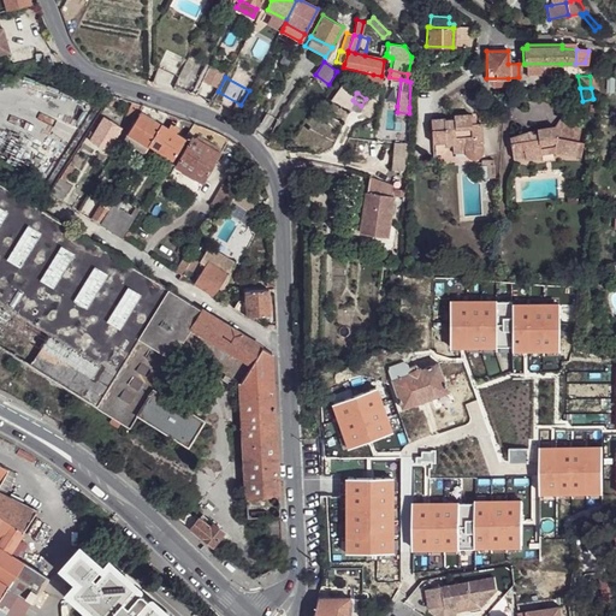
[(140,104),(131,101),(125,114),(134,117),(140,104)]
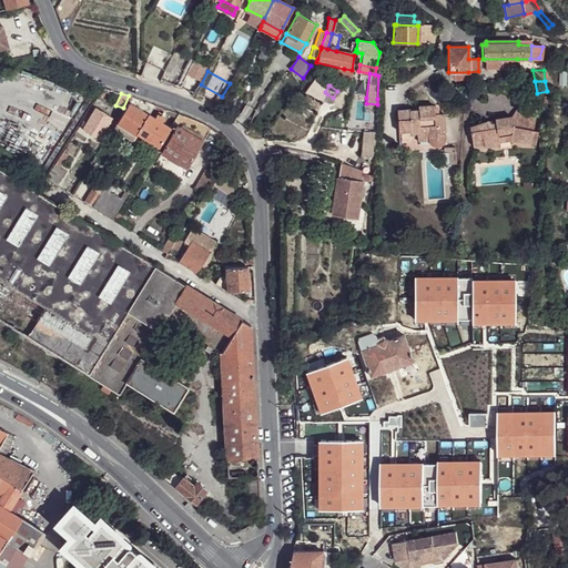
[(117,124),(135,135),(137,134),(148,115),(154,105),(133,97),(117,124)]
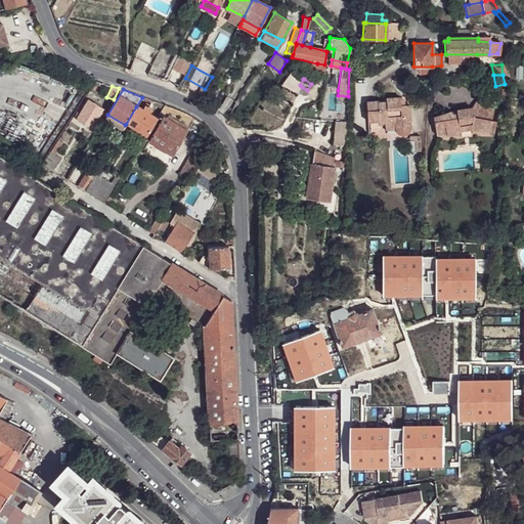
[(365,98),(366,121),(379,119),(379,122),(384,122),(385,128),(393,128),(394,129),(396,132),(400,134),(404,134),(407,132),(410,128),(409,124),(408,103),(403,103),(399,104),(399,97),(399,94),(385,95),(385,98),(377,99),(376,98),(365,98)]
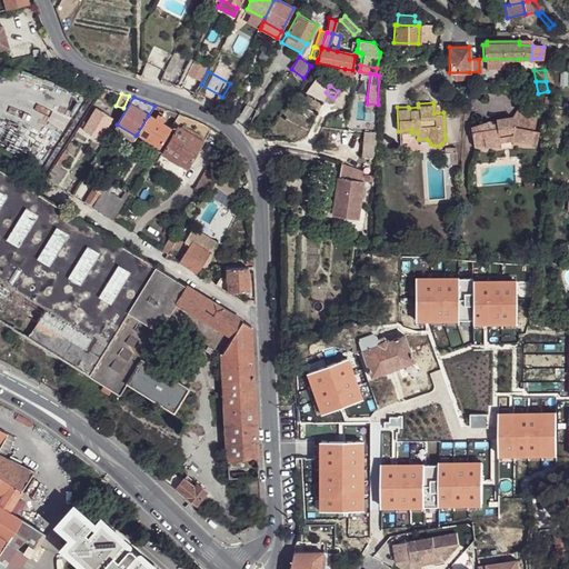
[(112,118),(96,108),(82,130),(99,140),(112,118)]
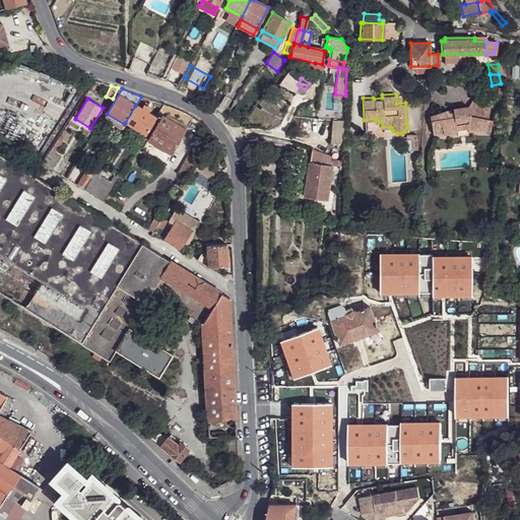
[(468,115),(486,118),(489,107),(470,99),(467,104),(468,115)]
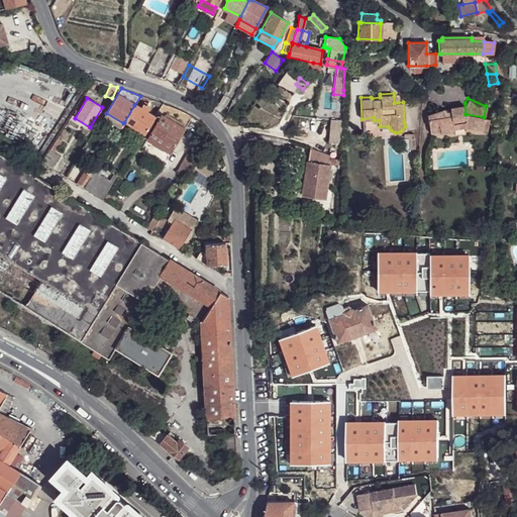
[(162,105),(150,101),(147,106),(158,113),(158,112),(162,105)]
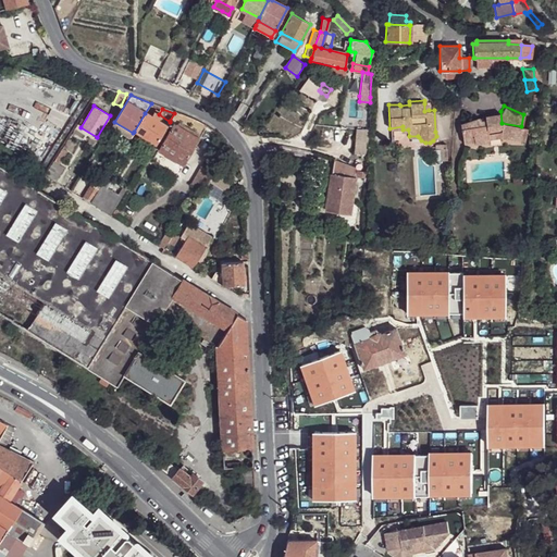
[(503,127),(502,123),(500,111),(484,114),(484,118),(485,128),(503,127)]
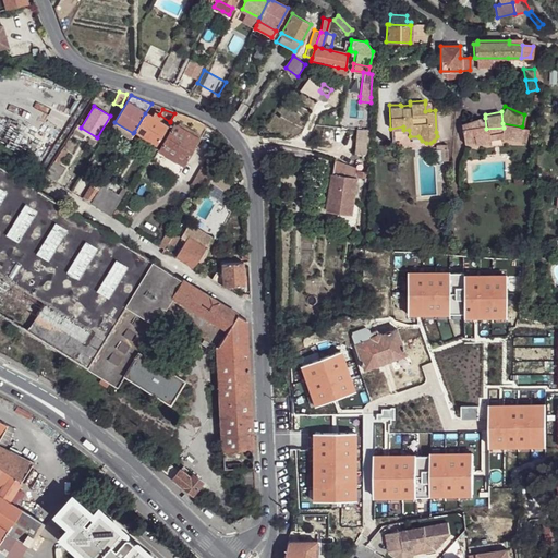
[(174,113),(170,121),(173,123),(198,137),(205,125),(199,122),(176,112),(174,113)]
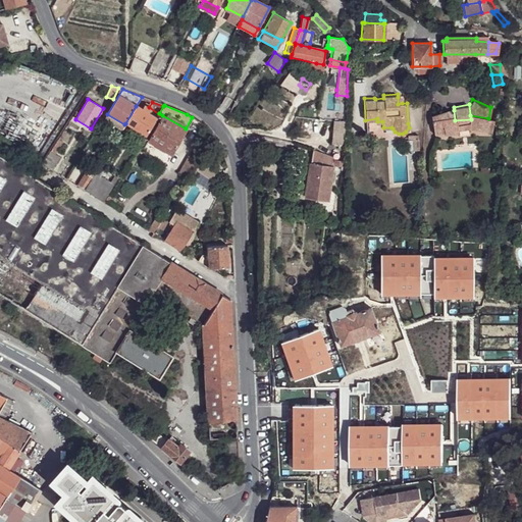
[(125,123),(146,136),(156,118),(147,113),(149,109),(146,106),(146,107),(143,106),(141,109),(136,106),(125,123)]
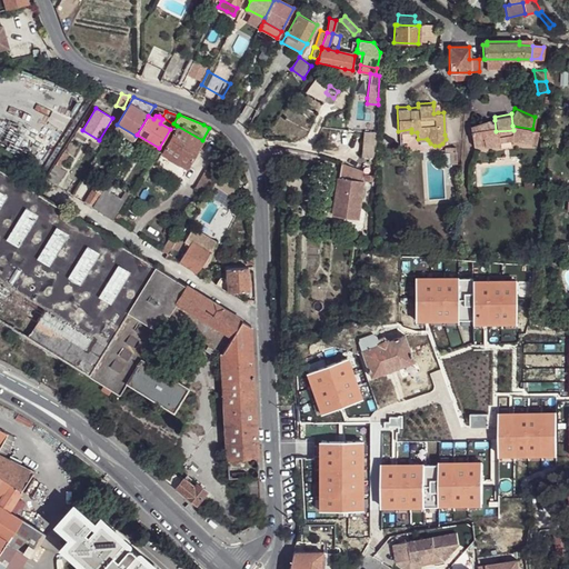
[(535,143),(538,130),(532,129),(512,126),(513,130),(496,131),(495,120),(489,121),(489,118),(469,125),(471,139),(482,137),(483,143),(485,146),(498,145),(499,141),(511,138),(535,143)]
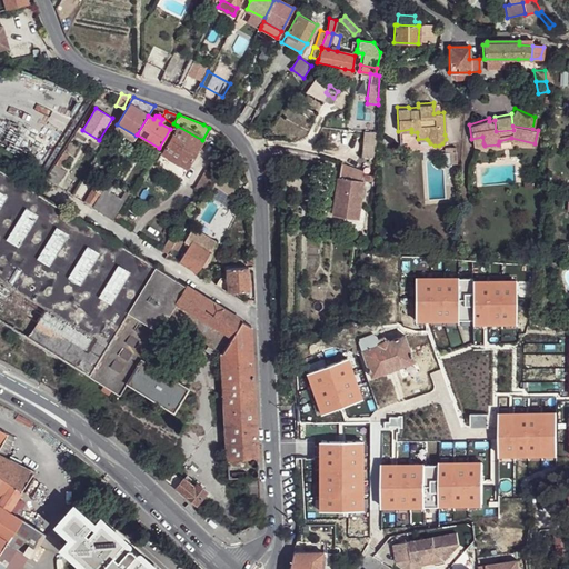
[(113,129),(133,141),(136,136),(117,125),(113,129)]
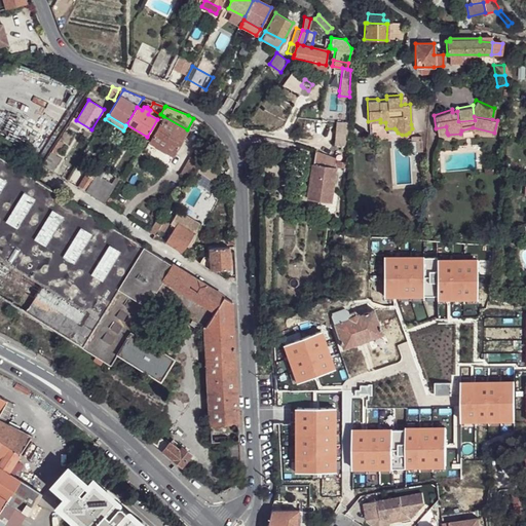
[(174,156),(187,129),(163,116),(149,143),(174,156)]
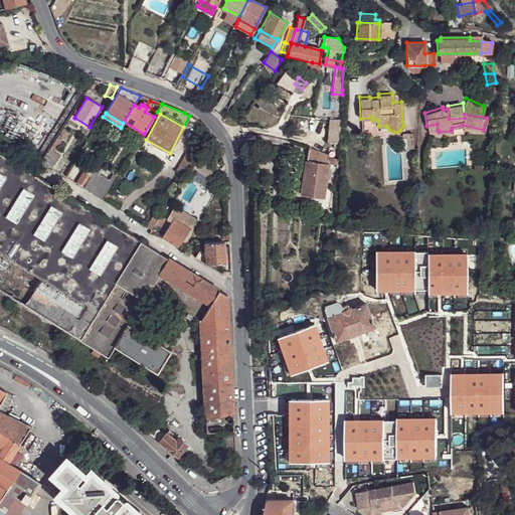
[(330,120),(326,142),(333,143),(340,143),(341,120),(330,120)]
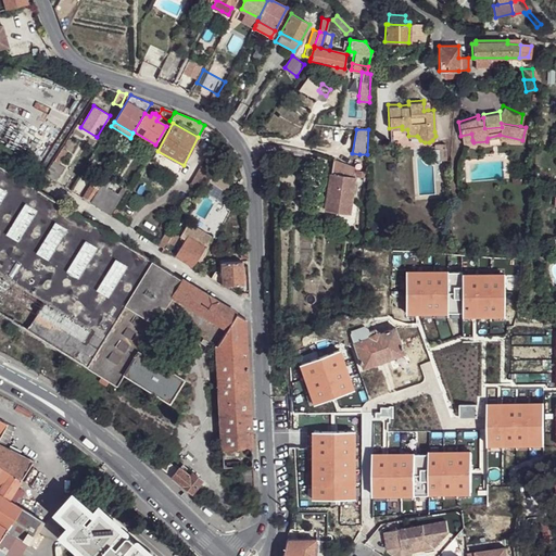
[(61,160),(57,156),(45,175),(54,180),(63,167),(59,164),(61,160)]
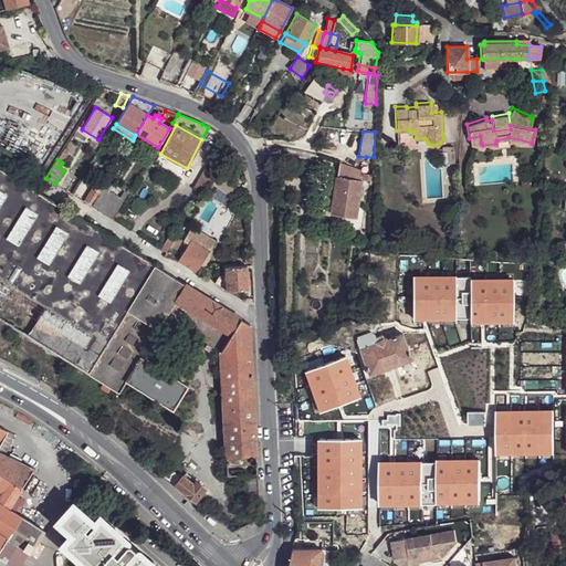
[(335,177),(359,181),(359,178),(360,173),(360,171),(338,163),(335,177)]
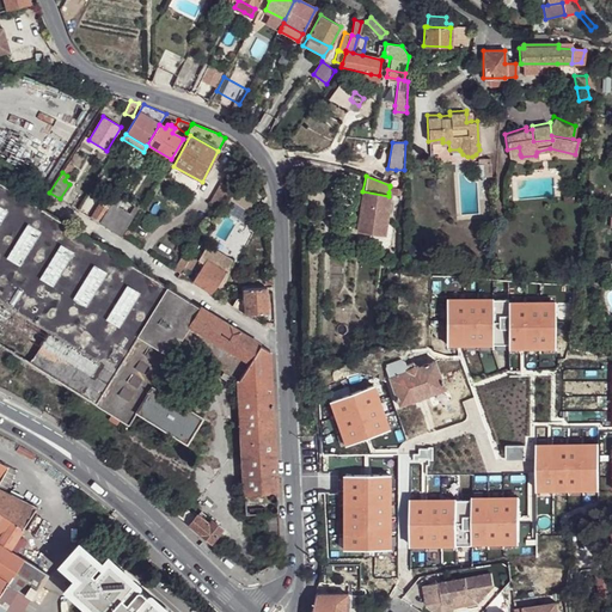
[(232,190),(221,182),(208,201),(220,208),(222,203),(226,199),(227,196),(232,190)]
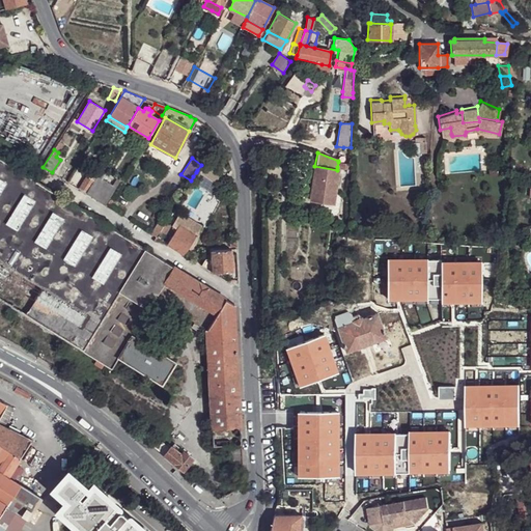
[(0,300),(110,367),(117,358),(116,357),(130,334),(132,335),(134,332),(146,310),(155,297),(205,330),(215,315),(164,283),(173,268),(32,179),(0,159),(0,300)]
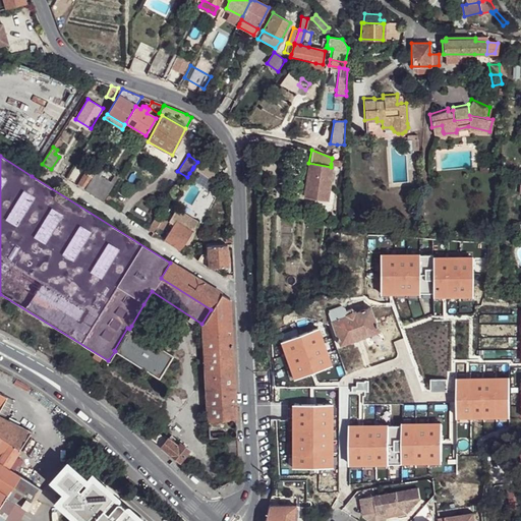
[(206,167),(197,162),(193,167),(192,169),(212,181),(216,173),(206,167)]
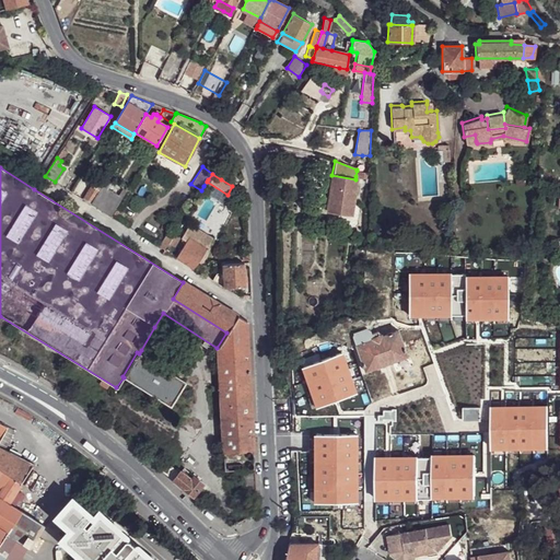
[(349,214),(356,179),(331,175),(326,211),(349,214)]
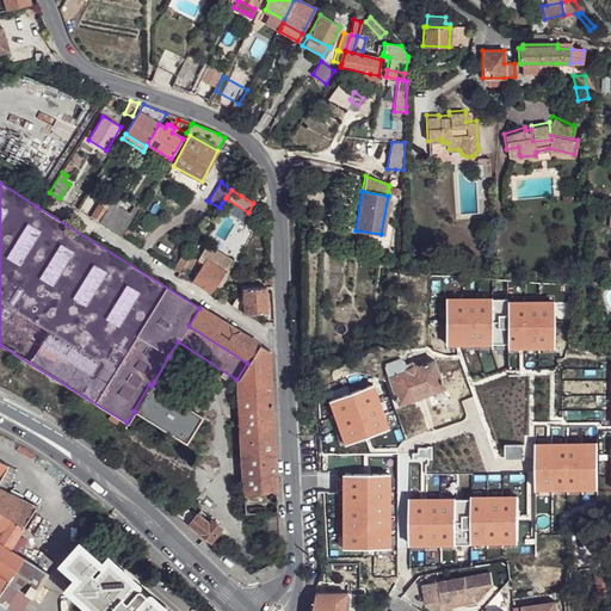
[(572,193),(560,196),(561,204),(573,202),(572,193)]
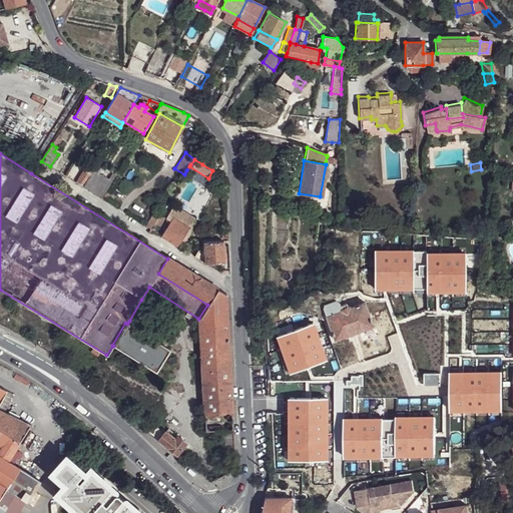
[(98,163),(92,172),(108,181),(114,172),(98,163)]
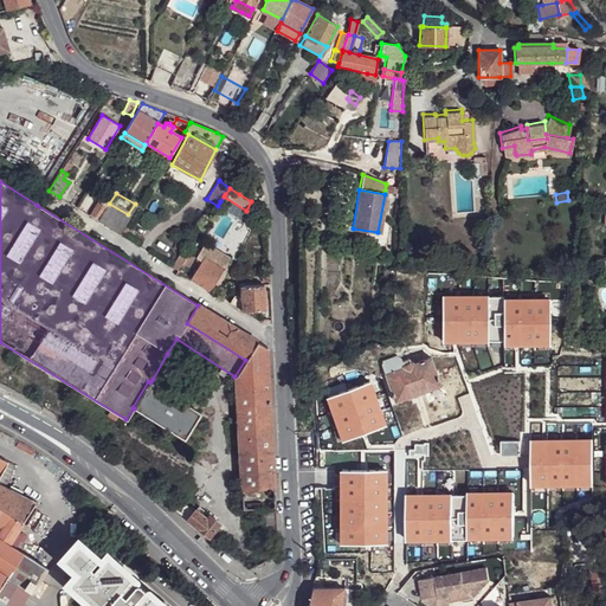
[(107,207),(100,201),(90,217),(98,221),(107,207)]
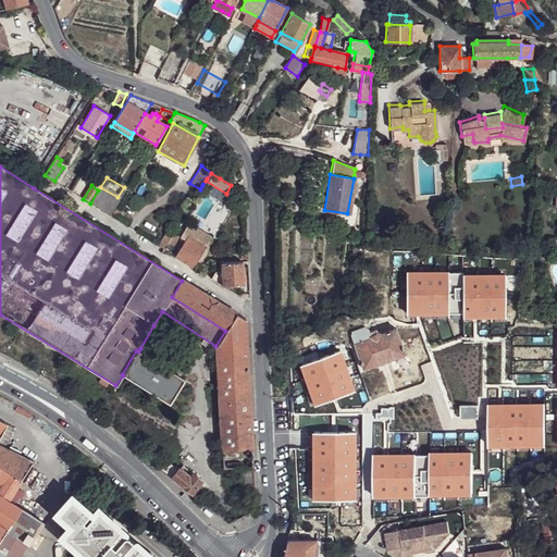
[(118,197),(100,187),(98,190),(90,203),(108,214),(118,197)]
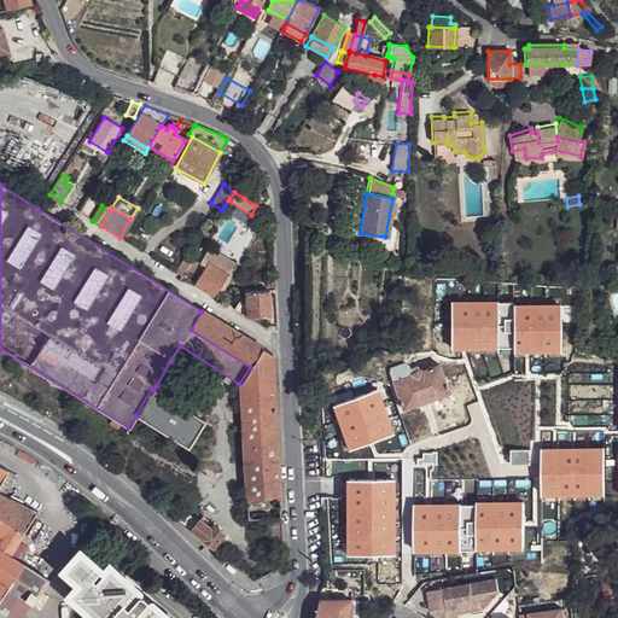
[(192,261),(197,263),(204,252),(199,249),(192,261)]
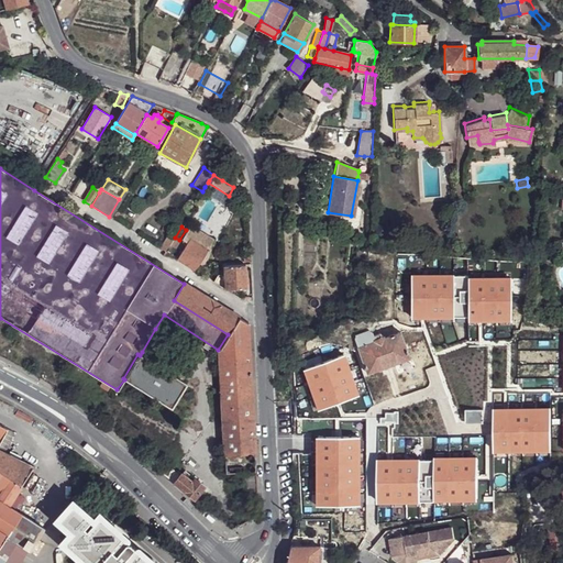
[(188,227),(183,235),(189,239),(207,250),(211,242),(188,227)]
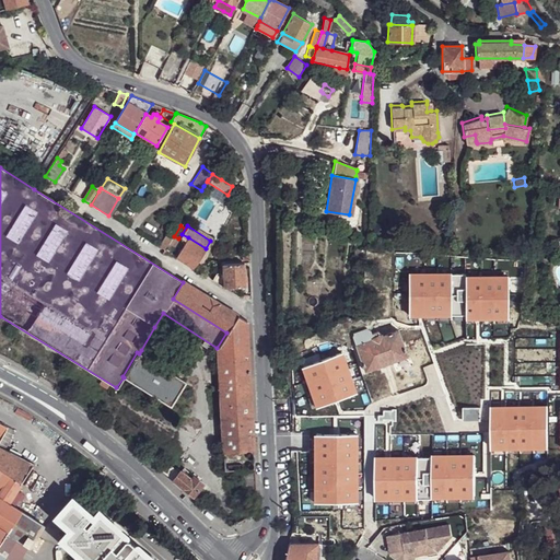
[(174,236),(166,232),(158,246),(164,251),(166,247),(168,245),(174,236)]
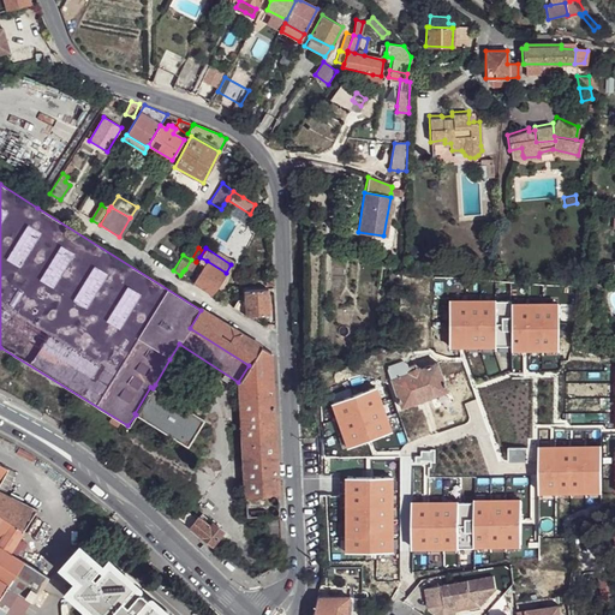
[(180,275),(192,282),(203,267),(191,260),(185,269),(183,272),(180,275)]
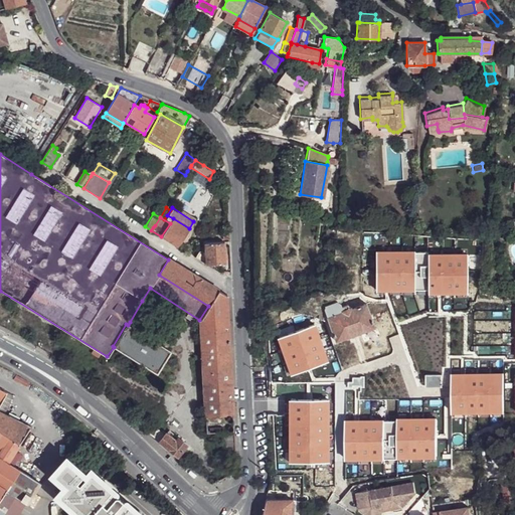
[(170,223),(161,236),(178,247),(181,241),(189,228),(173,218),(170,223)]
